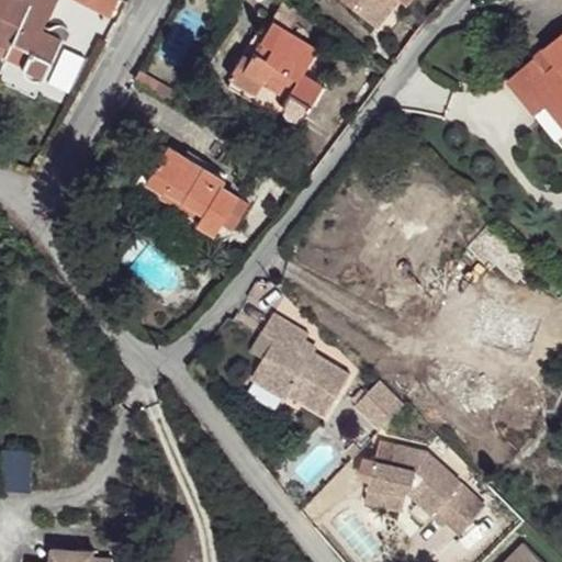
[(0,0),(0,43),(9,47),(4,57),(23,67),(23,71),(26,76),(29,78),(32,80),(36,81),(43,79),(45,77),(67,30),(64,26),(59,25),(51,29),(47,29),(43,27),(47,19),(48,20),(57,0),(0,0)]
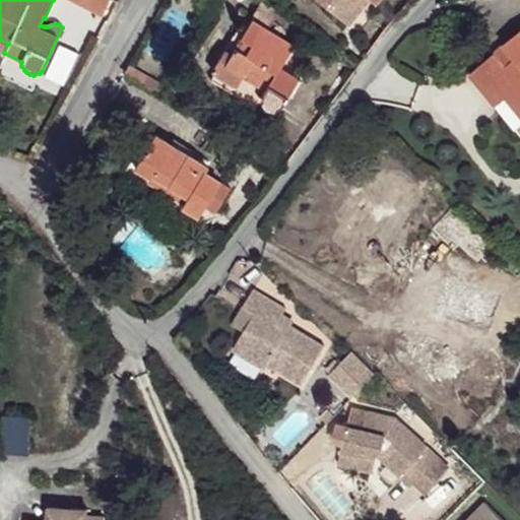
[(317,0),(346,24),(367,0),(370,0),(375,3),(377,0),(317,0)]
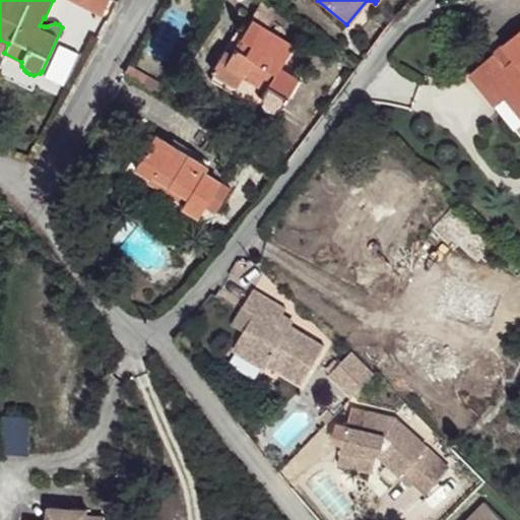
[(264,1),(252,19),(268,30),(280,12),(264,1)]
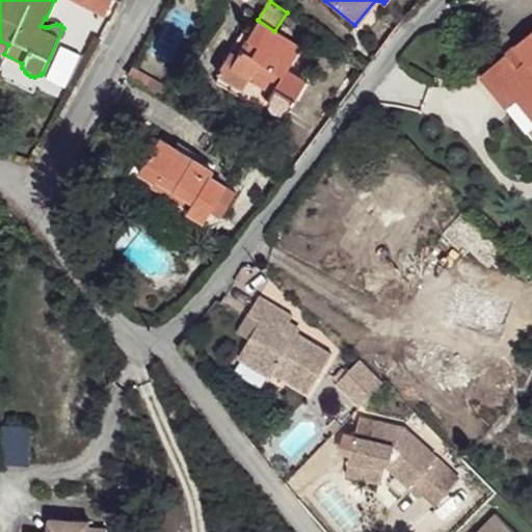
[(274,31),(258,20),(231,64),(220,65),(217,72),(220,74),(215,81),(245,101),(249,95),(274,110),(278,111),(283,111),(289,107),(306,81),(287,69),(300,48),(274,31)]
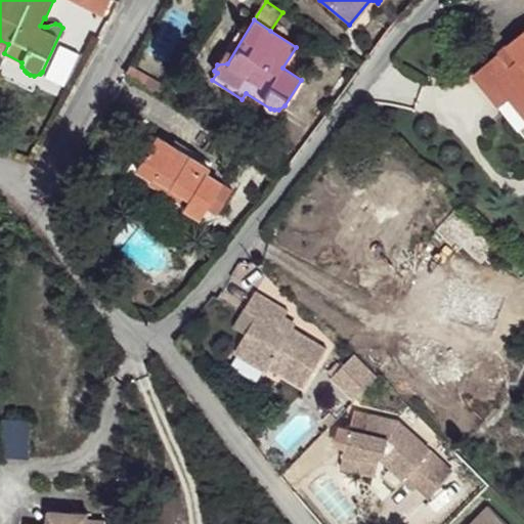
[(523,32),(508,45),(514,53),(505,60),(498,53),(473,75),(499,107),(510,98),(523,115),(523,32)]
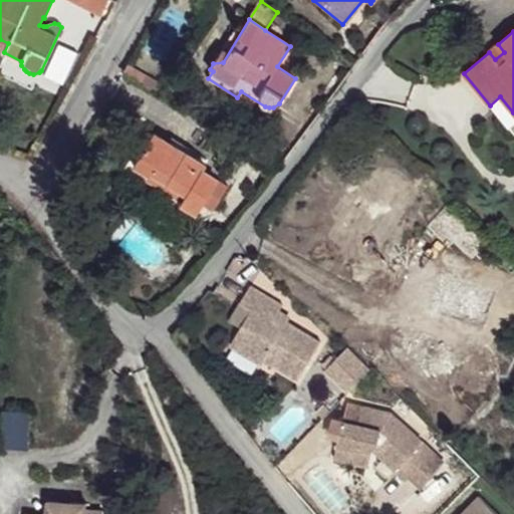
[(504,52),(498,44),(489,52),(495,59),(504,52)]
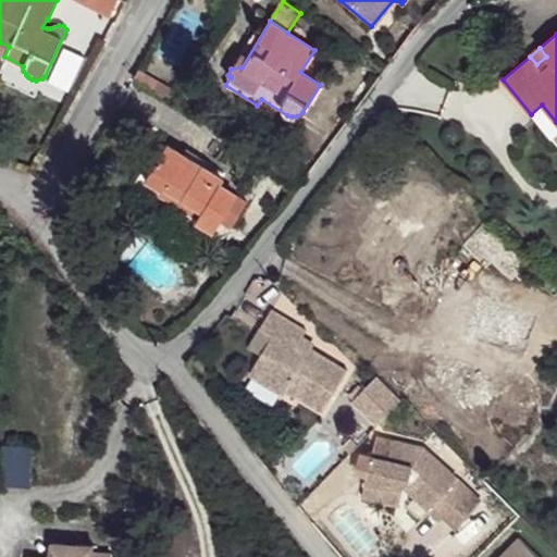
[(139,69),(134,78),(152,90),(159,82),(139,69)]
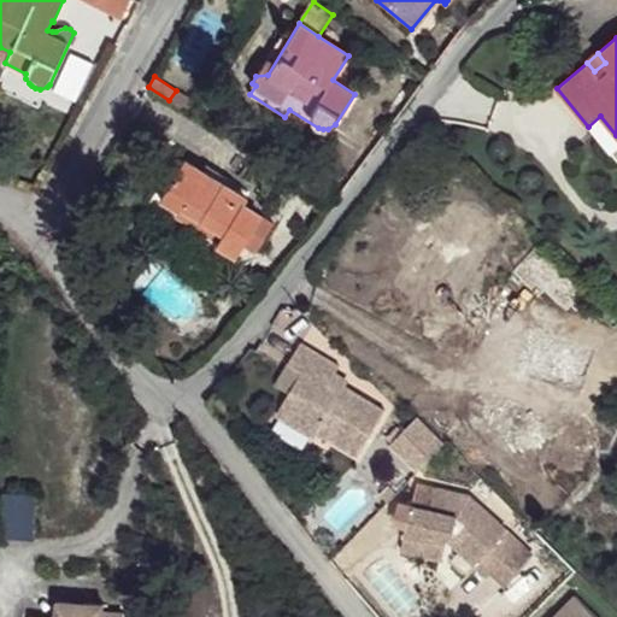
[(176,90),(169,100),(186,111),(193,101),(176,90)]
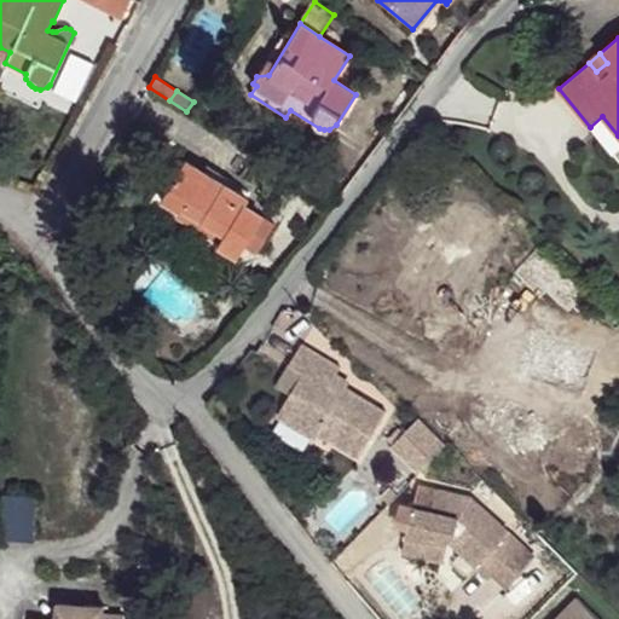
[(202,173),(184,161),(161,200),(180,212),(185,202),(204,214),(201,220),(224,235),(219,242),(218,244),(237,258),(244,246),(262,217),(244,206),(248,201),(223,185),(202,173)]
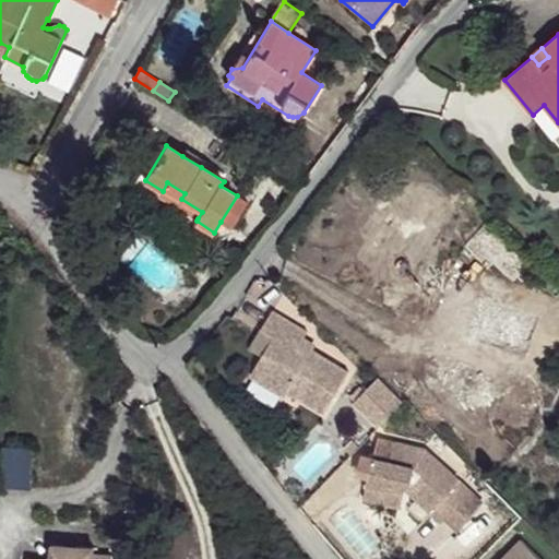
[(187,150),(182,156),(201,167),(205,162),(187,150)]
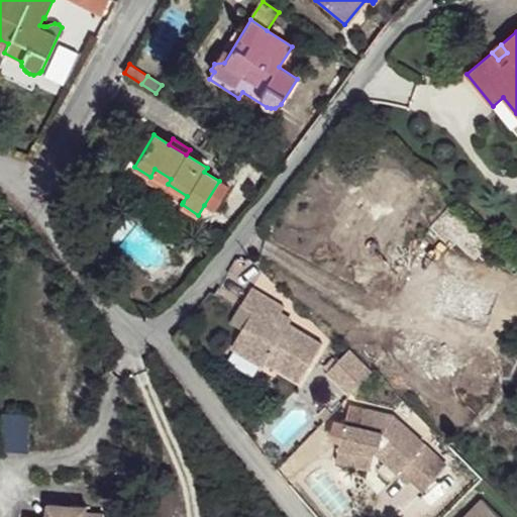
[(171,179),(154,169),(148,180),(183,202),(187,196),(168,184),(171,179)]
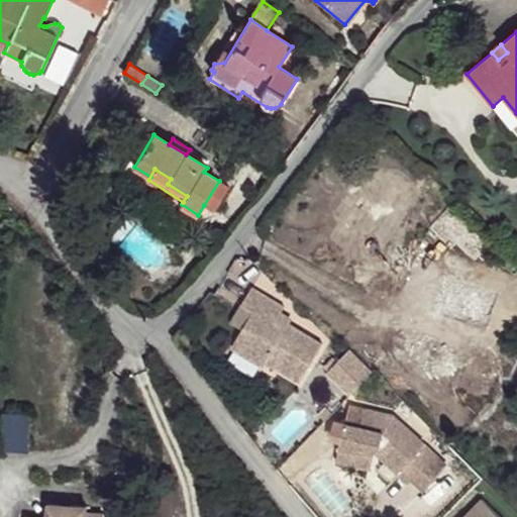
[(219,181),(204,205),(215,212),(229,188),(219,181)]
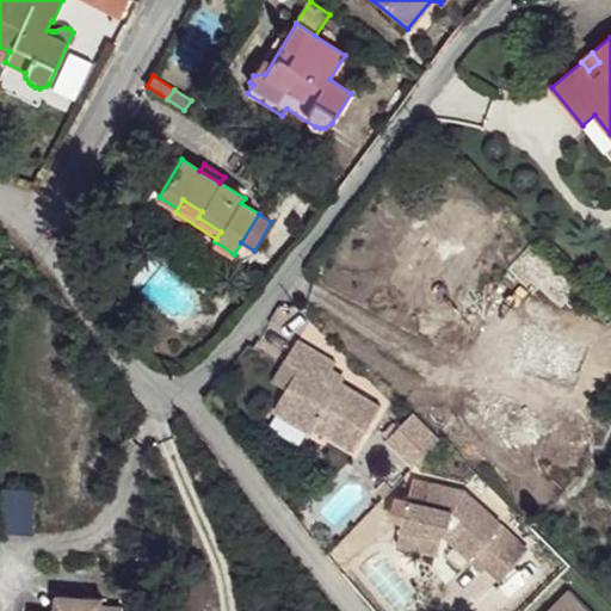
[(581,287),(534,241),(508,269),(535,294),(541,288),(562,307),(574,295),(581,287)]
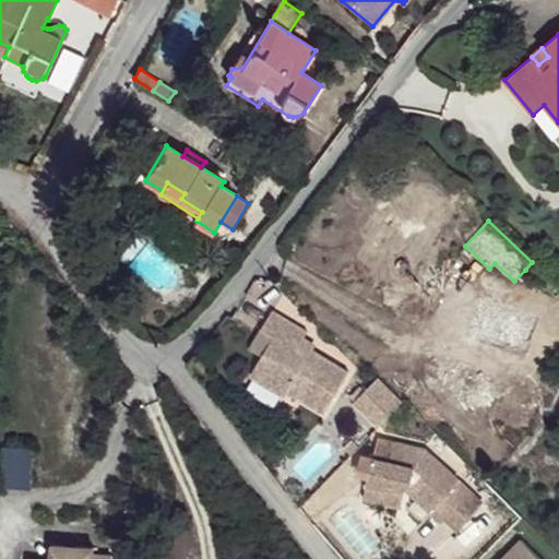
[(477,286),(460,340),(489,349),(490,346),(524,358),(537,317),(503,306),(507,296),(477,286)]
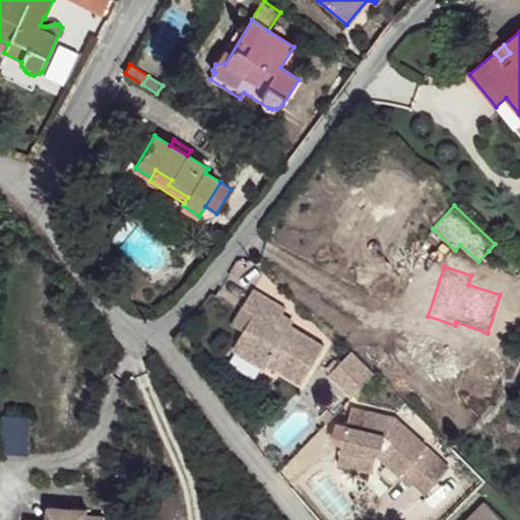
[(126,288),(133,281),(122,270),(115,277),(126,288)]
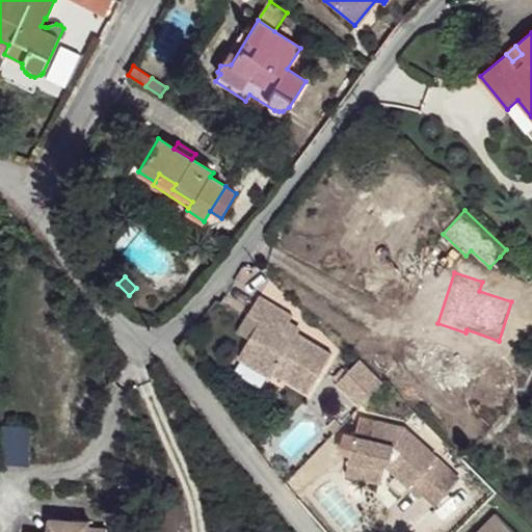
[(274,373),(309,394),(331,354),(297,334),(294,339),(284,333),(290,321),(293,316),(260,296),(249,312),(262,319),(250,339),(239,357),(272,377),(274,373)]
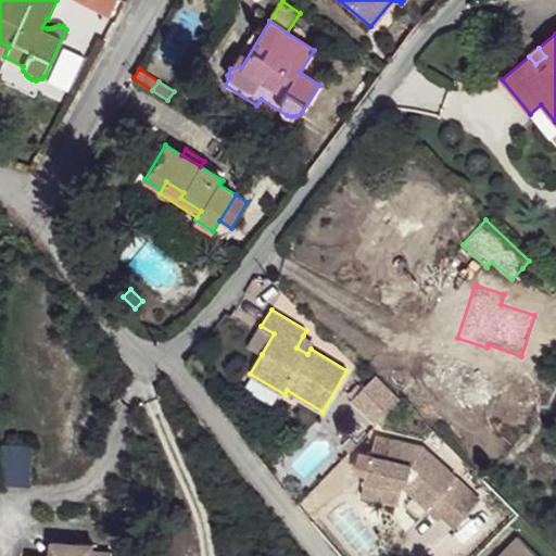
[(274,333),(261,326),(249,346),(262,354),(274,333)]
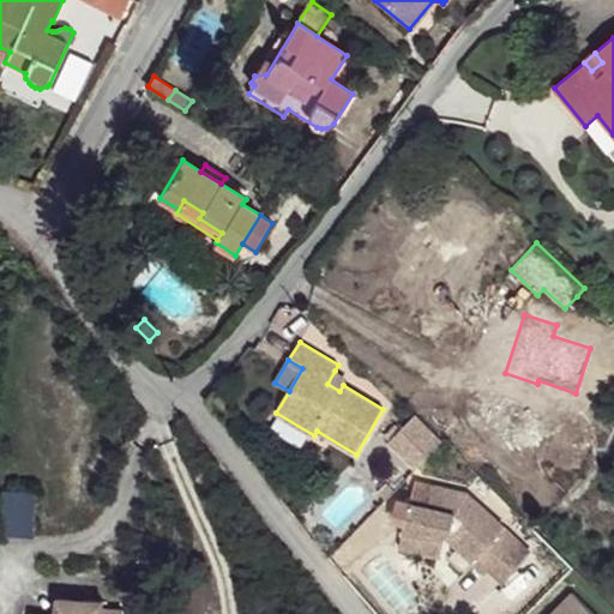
[(335,371),(327,384),(339,391),(343,385),(347,379),(335,371)]
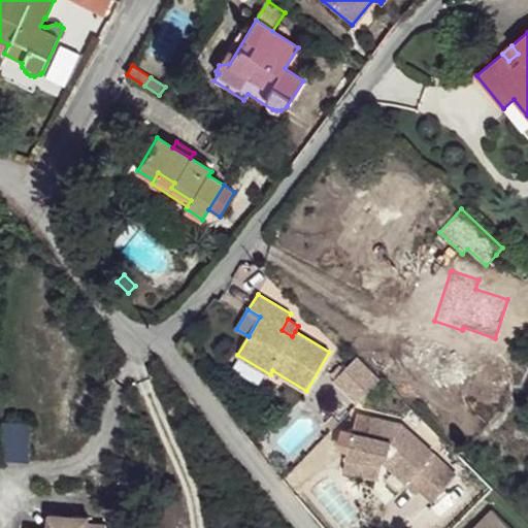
[(357,404),(381,381),(358,357),(334,381),(357,404)]
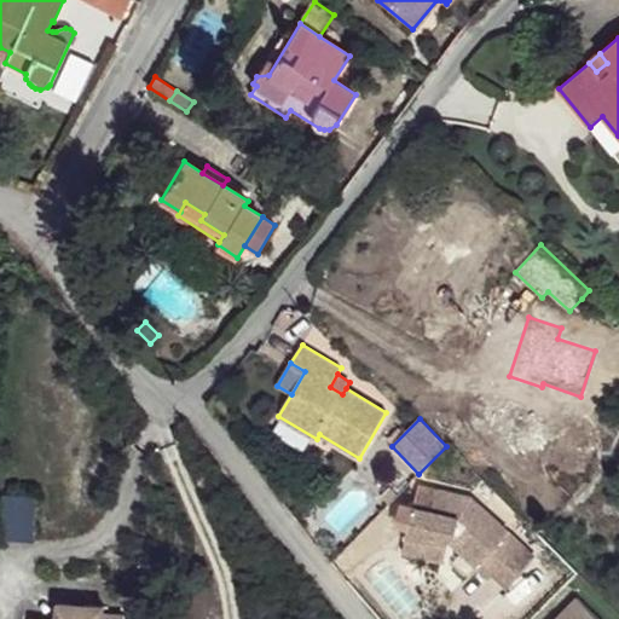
[(470,497),(418,486),(414,507),(401,504),(397,525),(409,527),(403,553),(443,562),(446,544),(449,541),(453,537),(461,543),(456,548),(490,578),(496,572),(521,544),(470,497)]
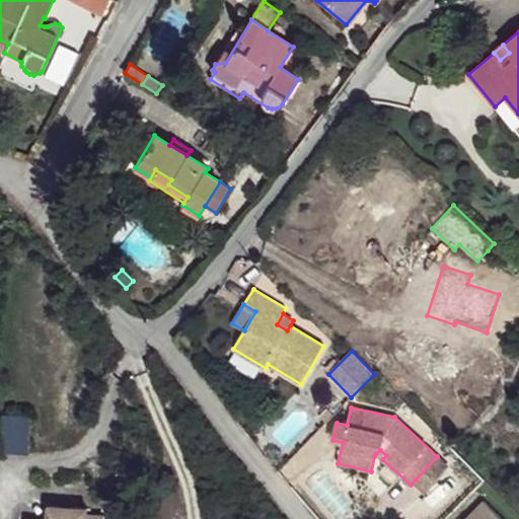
[(320,415),(327,422),(334,416),(326,409),(320,415)]
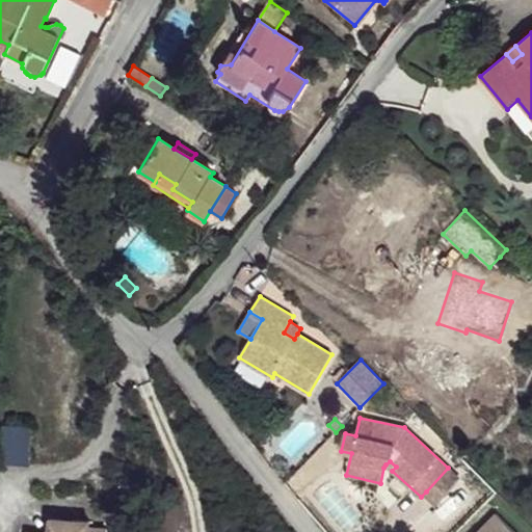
[(2,430),(2,461),(28,462),(29,430),(2,430)]
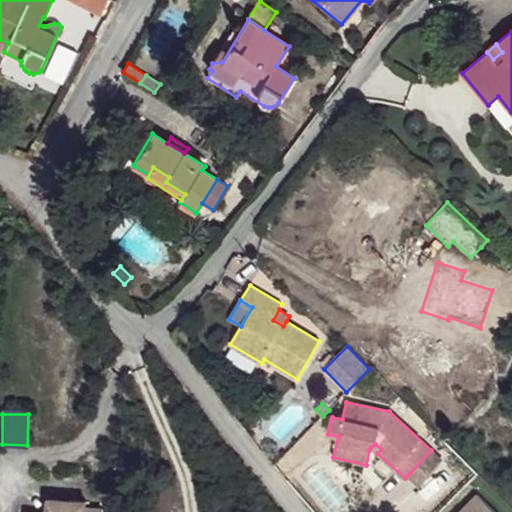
[(381,449),(375,444),(371,447),(377,453),(381,449)]
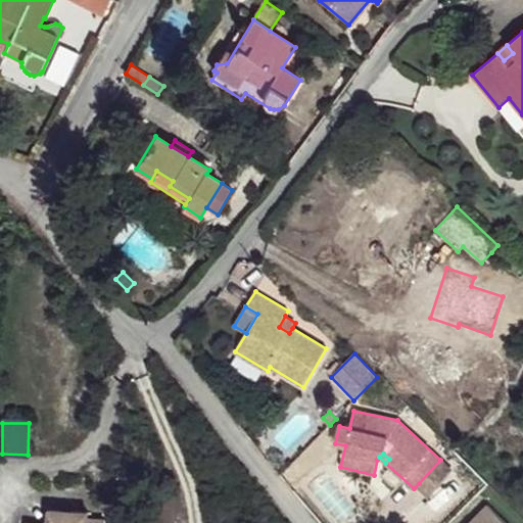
[(453,471),(440,460),(419,483),(431,494),(453,471)]
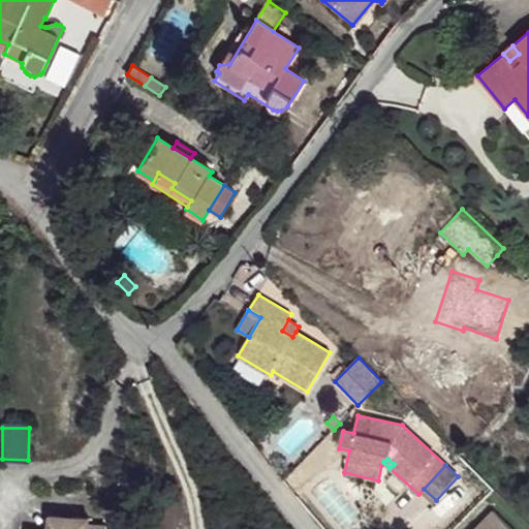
[(510,528),(494,511),(475,528),(510,528)]
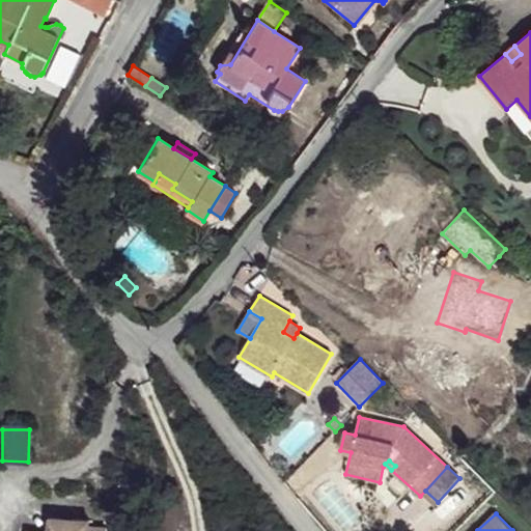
[(106,530),(106,529),(88,528),(89,521),(50,519),(49,530),(106,530)]
